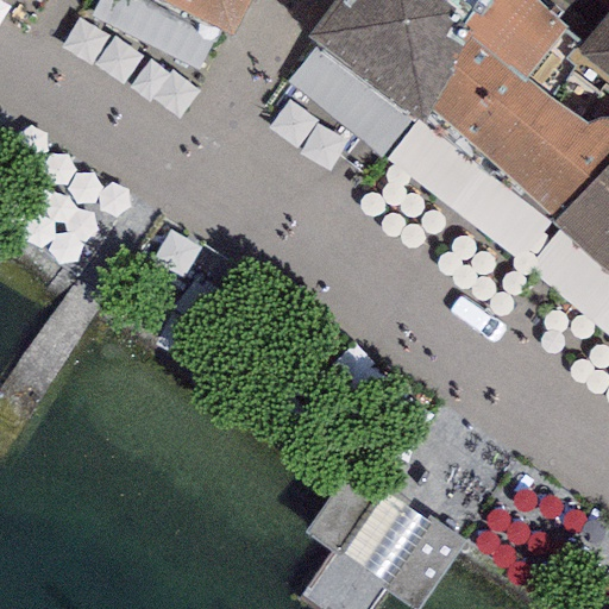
[(176,0),(234,31),(246,0),(176,0)]
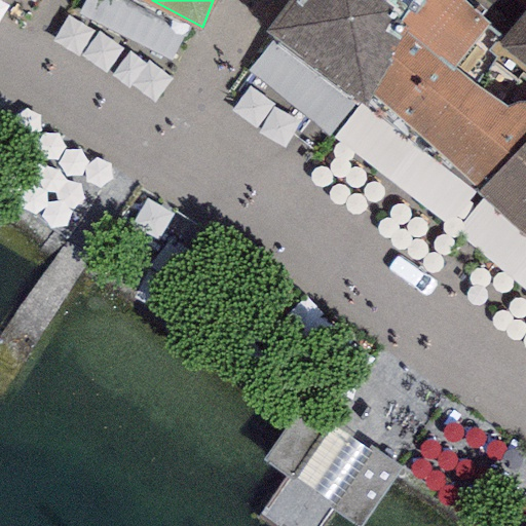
[(286,0),(263,32),(365,106),(391,63),(391,52),(406,26),(400,21),(413,0),(286,0)]
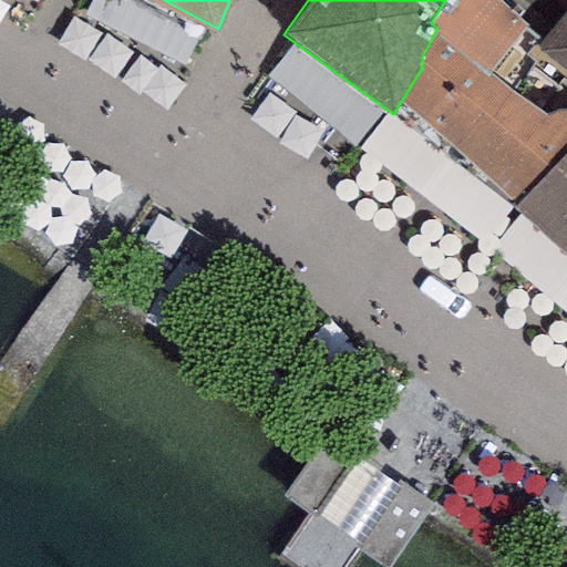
[(543,38),(501,0),(445,0),(431,22),(437,28),(422,57),(422,68),(393,114),(514,207),(566,150),(566,76),(564,74),(557,84),(532,68),(536,61),(526,54),(543,38)]
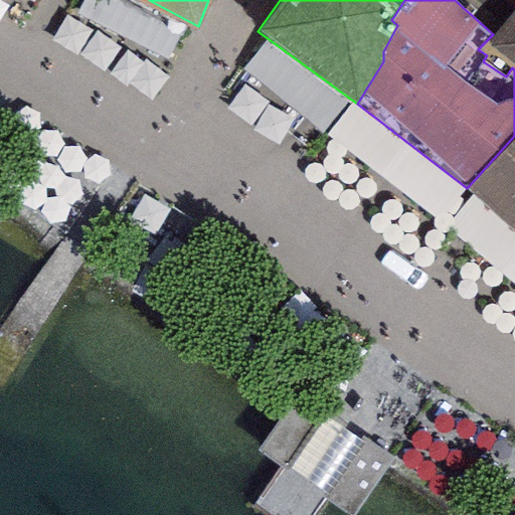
[(514,7),(514,0),(455,0),(493,34),(514,7)]
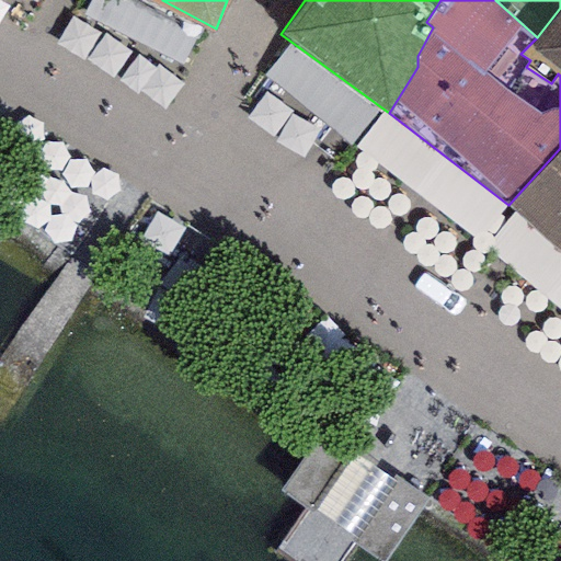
[(560,8),(537,37),(521,54),(530,60),(526,67),(551,83),(558,73),(560,76),(560,8)]
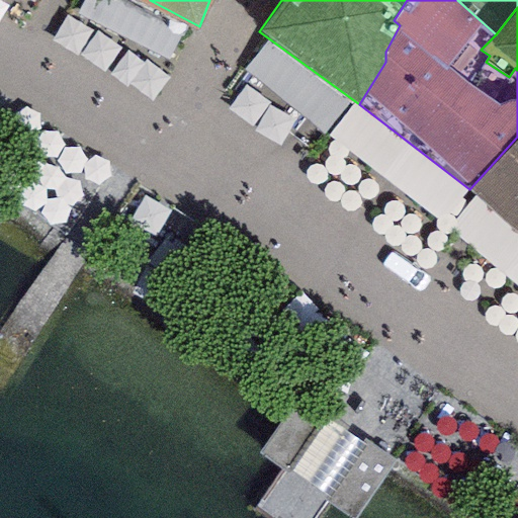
[(517,137),(469,189),(517,231),(517,137)]
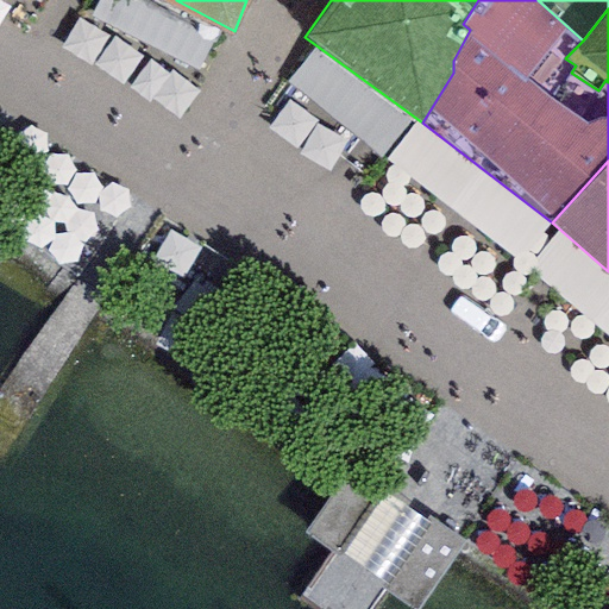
[(363,495),(328,542),(355,563),(390,514),(403,496),(376,477),(363,495)]
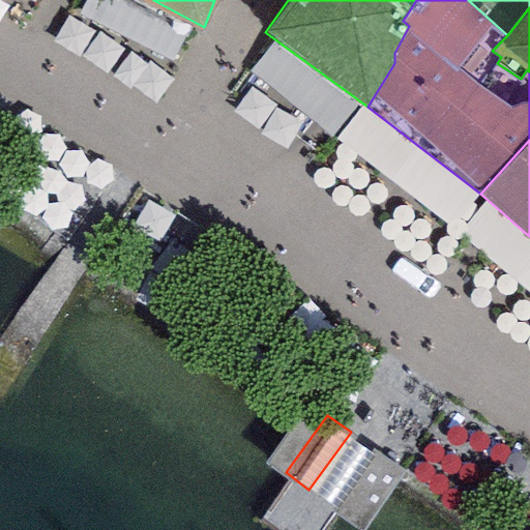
[(372,468),(341,510),(364,528),(396,484),(407,470),(383,453),(372,468)]
